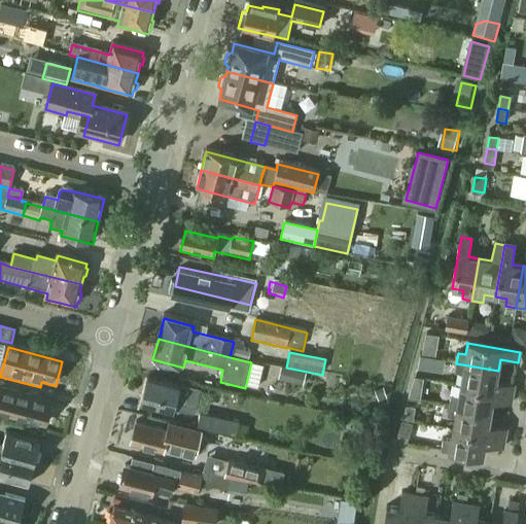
[(496,383),(498,371),(456,363),(454,375),(461,376),(459,387),(512,396),(514,386),(496,383)]
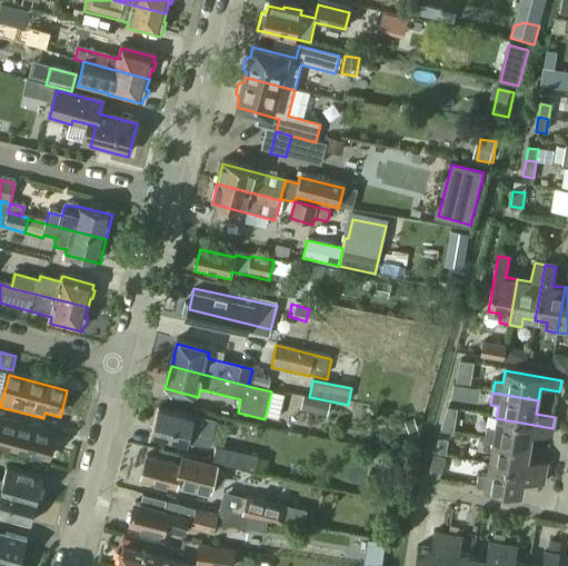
[(330,417),(332,403),(309,398),(307,413),(330,417)]
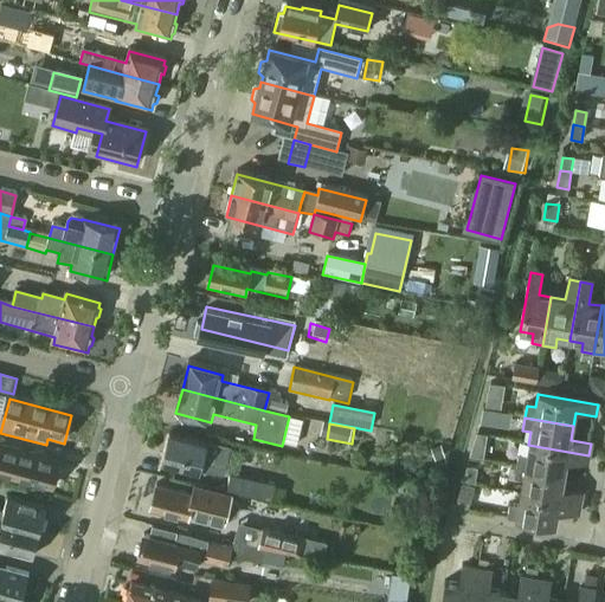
[(207,442),(206,445),(169,435),(162,464),(199,474),(200,471),(223,477),(230,448),(207,442)]
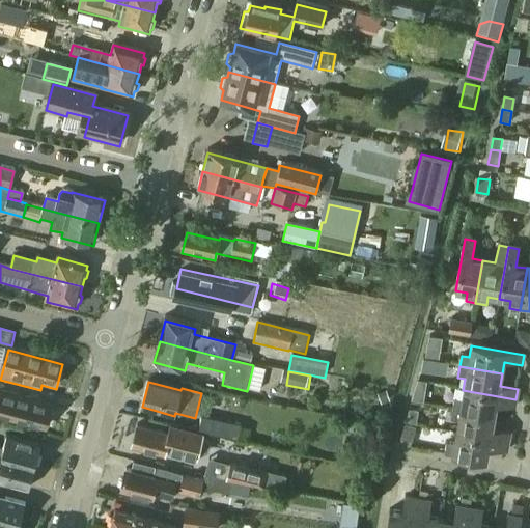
[(496,407),(513,410),(515,399),(463,390),(461,401),(453,400),(452,411),(494,418),(496,407)]
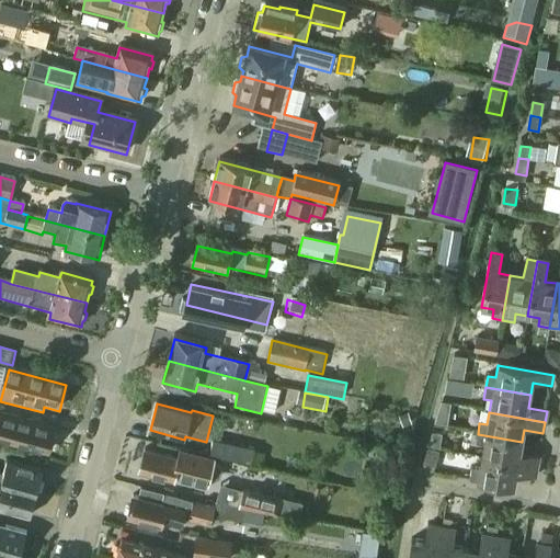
[(54,429),(20,420),(0,414),(0,441),(47,454),(54,429)]
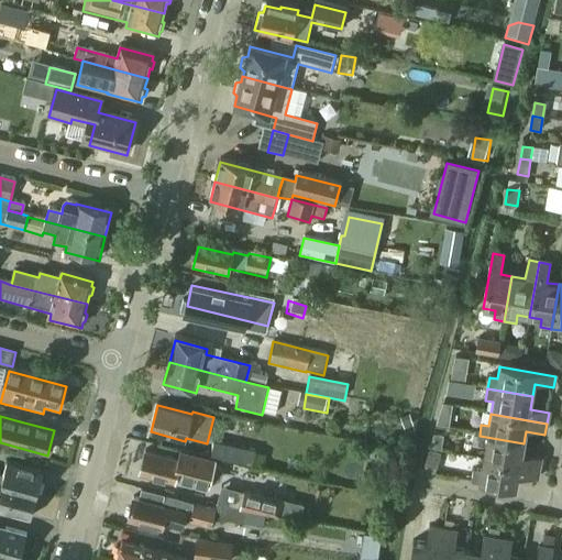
[(521,456),(524,443),(480,436),(477,447),(485,448),(483,460),(538,470),(540,458),(521,456)]
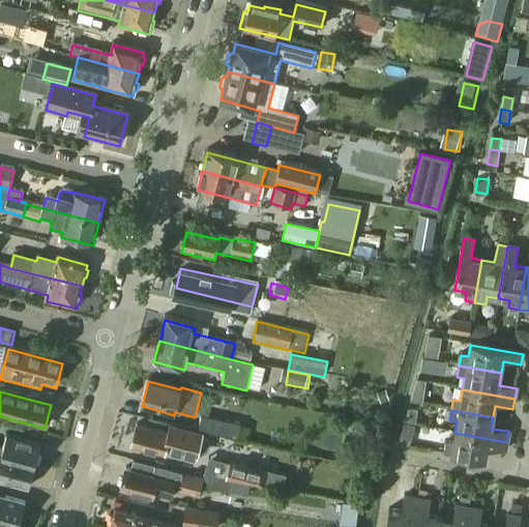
[(201,417),(198,432),(236,441),(240,426),(201,417)]
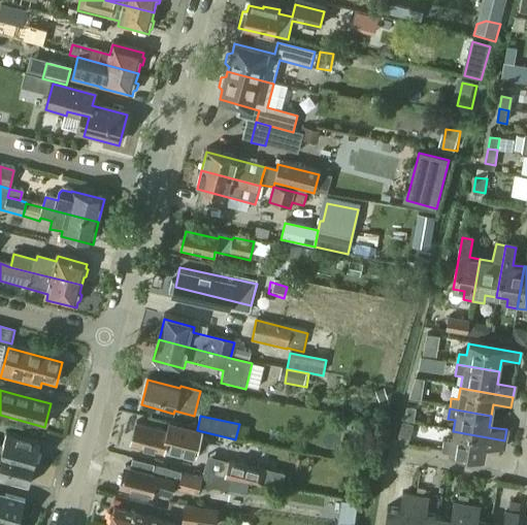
[(409,440),(414,426),(402,423),(398,437),(409,440)]
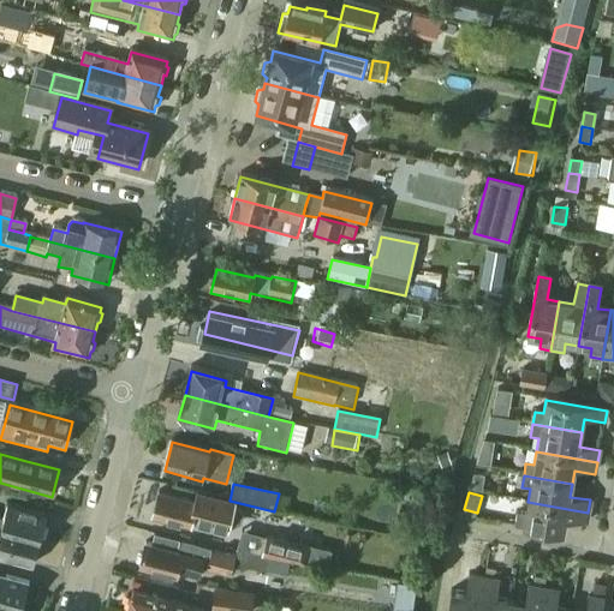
[(234,505),(197,495),(195,503),(159,493),(151,519),(190,528),(191,523),(227,533),(234,505)]
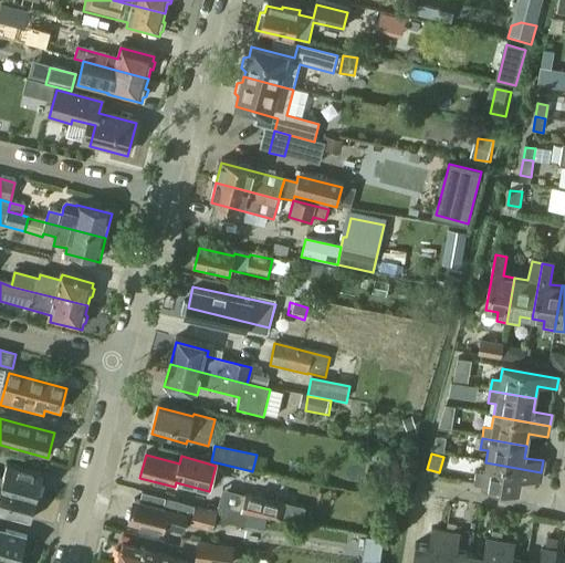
[(520,480),(539,483),(541,472),(485,462),(483,475),(475,473),(473,485),(518,492),(520,480)]
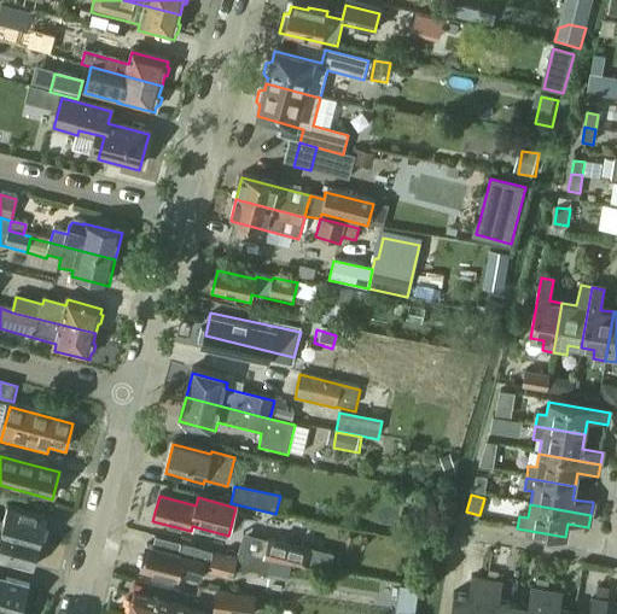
[(0,532),(40,544),(47,519),(7,509),(4,524),(0,522),(0,532)]
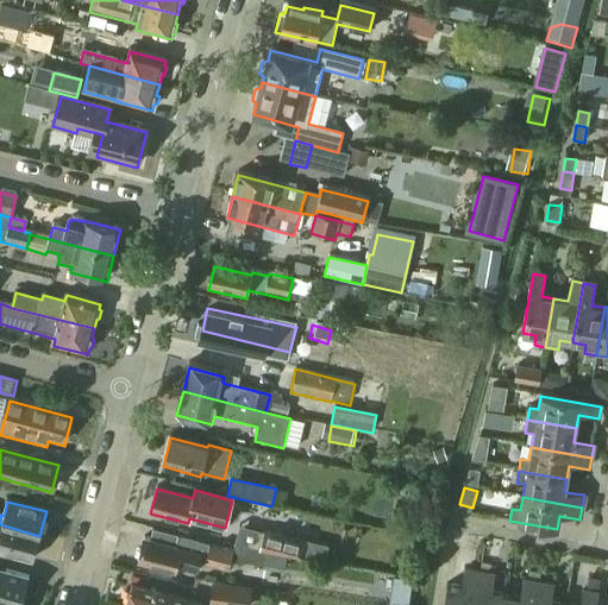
[(0,552),(33,561),(39,536),(0,524),(0,552)]
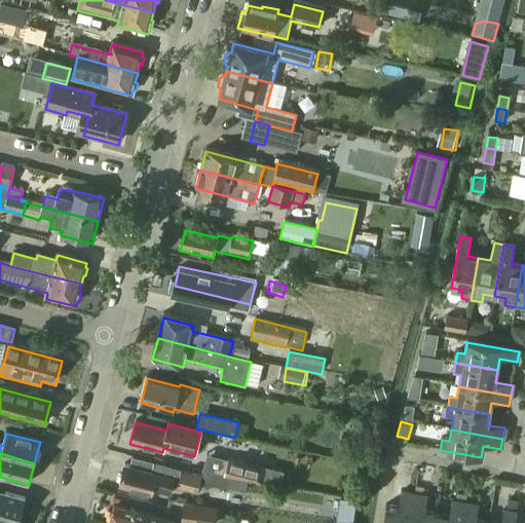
[(264,471),(227,461),(223,477),(260,484),(264,471)]
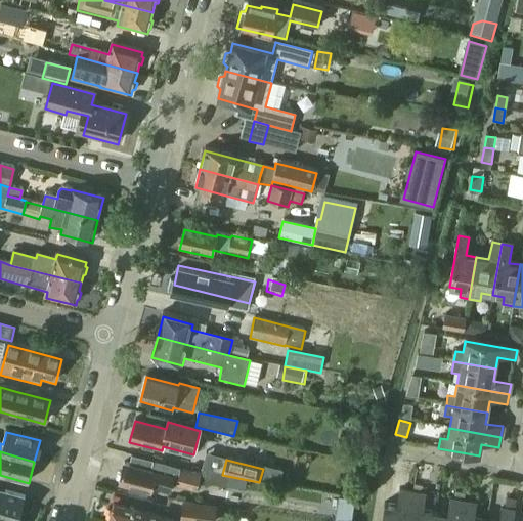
[(153,474),(123,466),(118,486),(150,494),(153,486),(169,490),(176,489),(197,494),(201,477),(179,472),(180,472),(155,466),(153,474)]
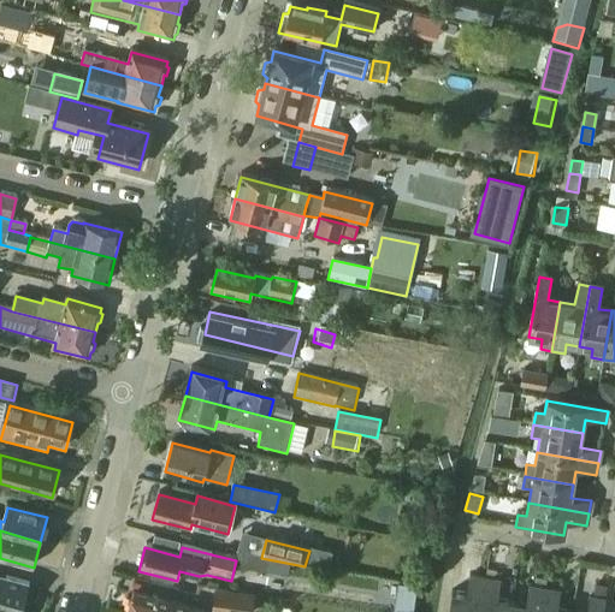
[(0,604),(23,611),(29,586),(0,577),(0,604)]
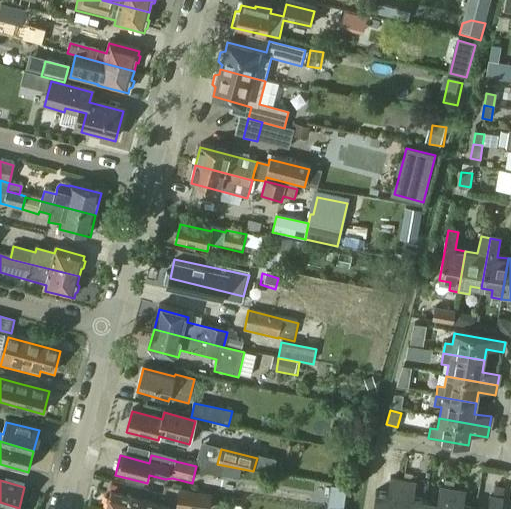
[(396,508),(401,483),(388,481),(385,496),(374,494),(371,508),(396,508)]
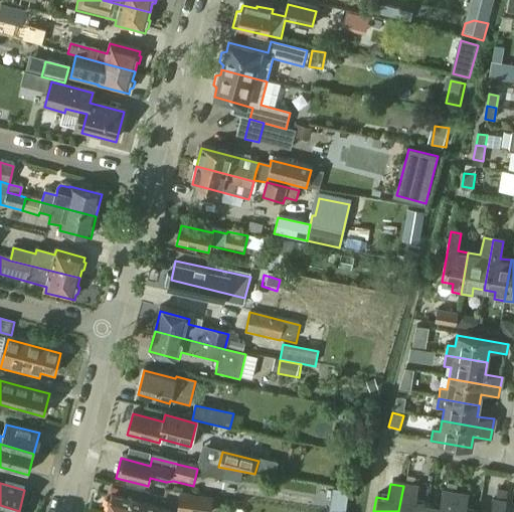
[(425,511),(426,505),(413,503),(416,488),(403,486),(398,511),(425,511)]
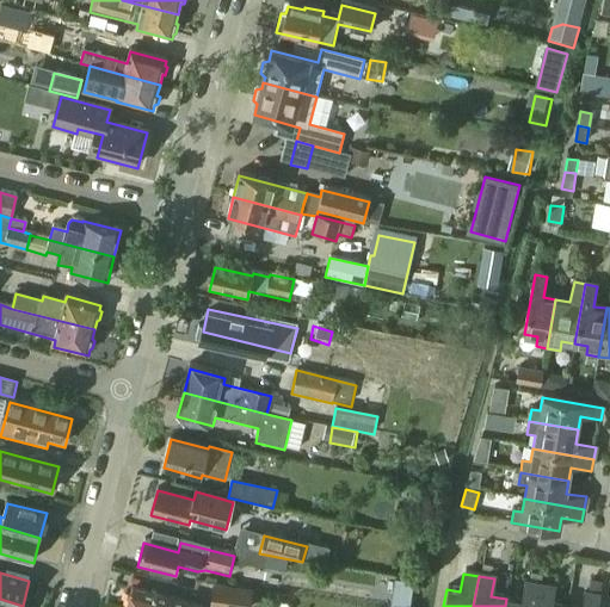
[(413,606),(414,581),(400,580),(399,606),(413,606)]
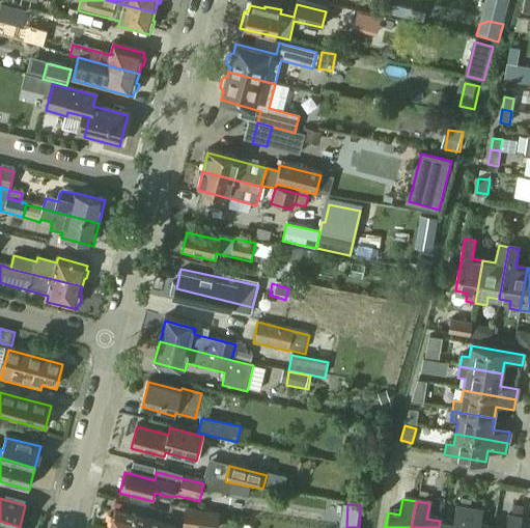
[(465,527),(468,510),(454,507),(451,523),(440,521),(439,527),(465,527)]
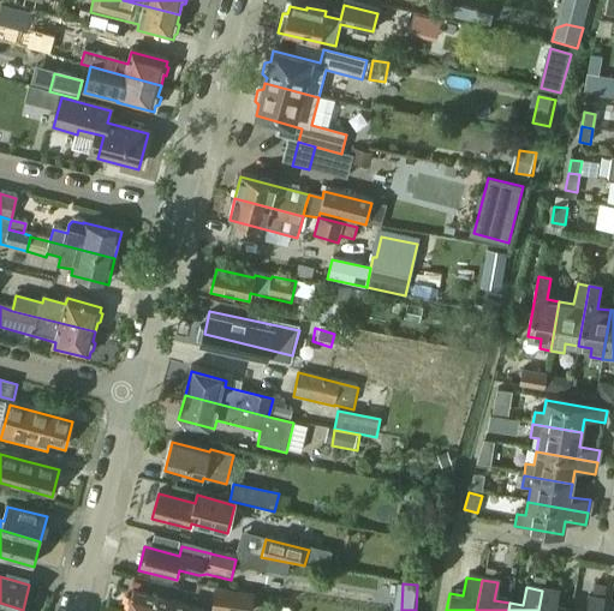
[(554,610),(558,593),(542,591),(538,610),(554,610)]
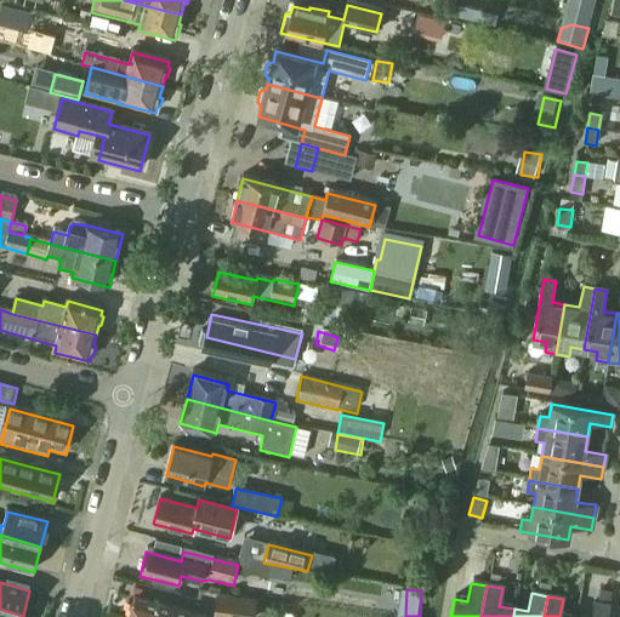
[(252,616),(255,605),(217,599),(214,616),(252,616)]
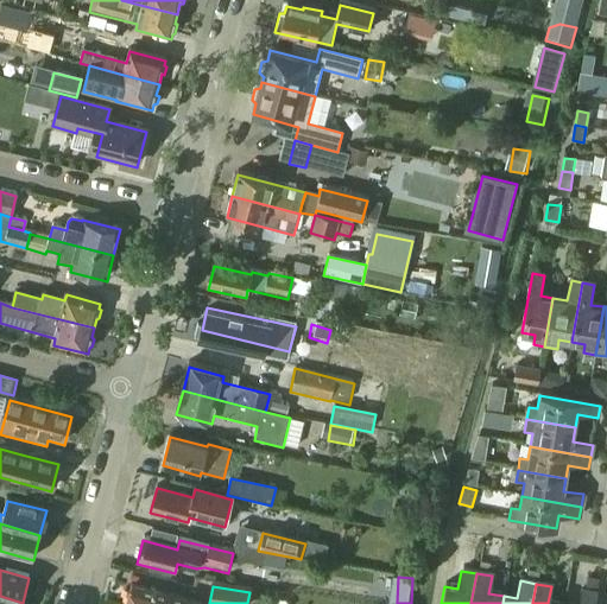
[(193,603),(155,593),(156,591),(150,590),(149,592),(131,587),(126,603),(193,603)]
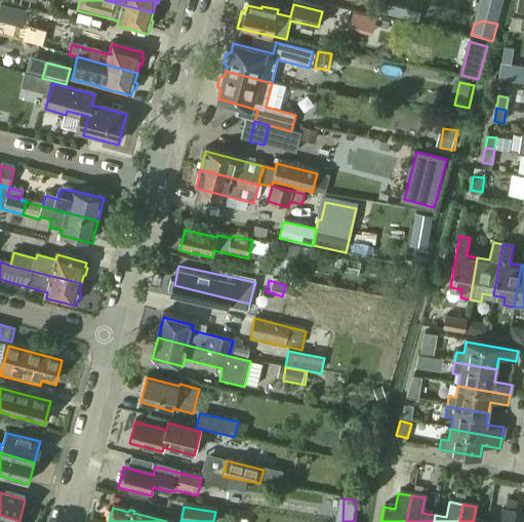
[(513,521),(514,514),(500,511),(498,521),(513,521)]
